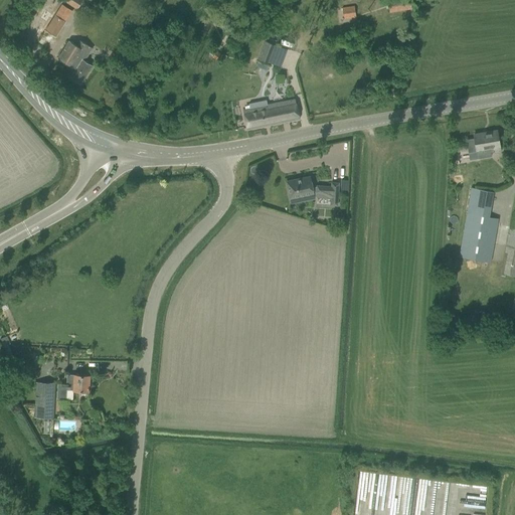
[(61,0),(76,10),(82,0),(61,0)]
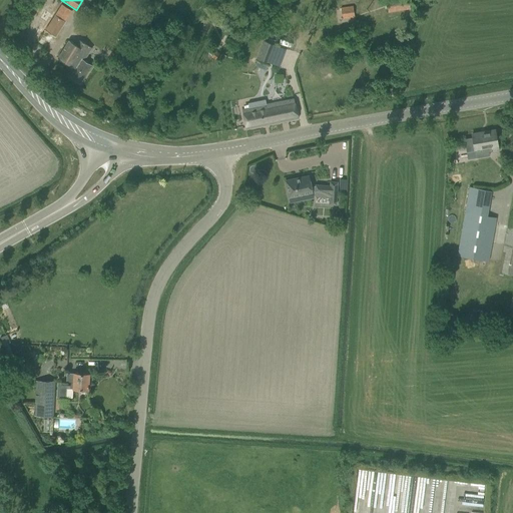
[(386,0),(389,13),(412,9),(410,0),(386,0)]
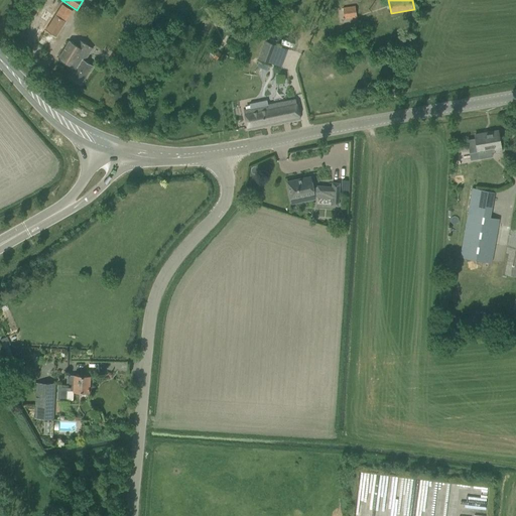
[(355,6),(343,8),(345,19),(357,17),(355,6)]
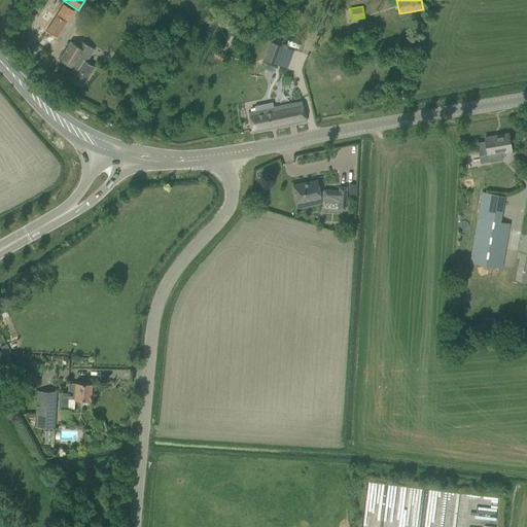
[(57,15),(46,31),(57,37),(67,22),(57,15)]
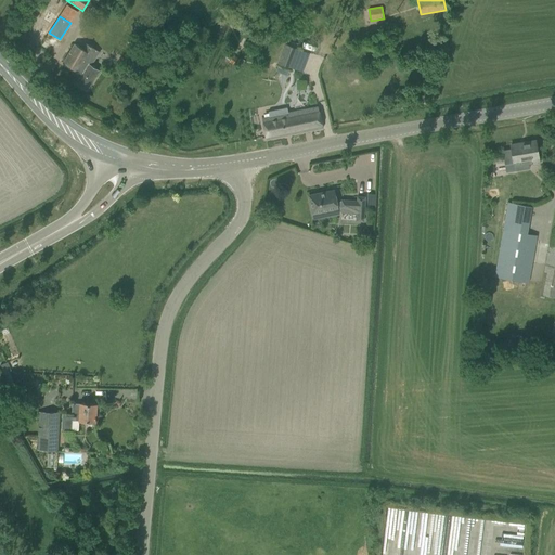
[(75,43),(68,54),(63,63),(78,73),(79,71),(81,73),(75,82),(87,90),(100,69),(91,64),(100,51),(85,42),(81,48),(75,43)]
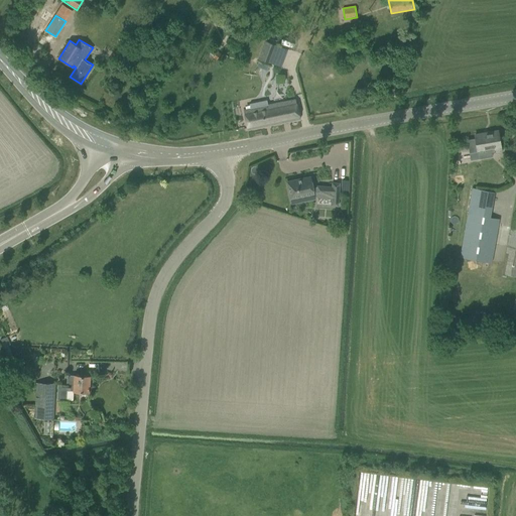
[(270,63),(277,44),(265,40),(258,58),(270,63)]
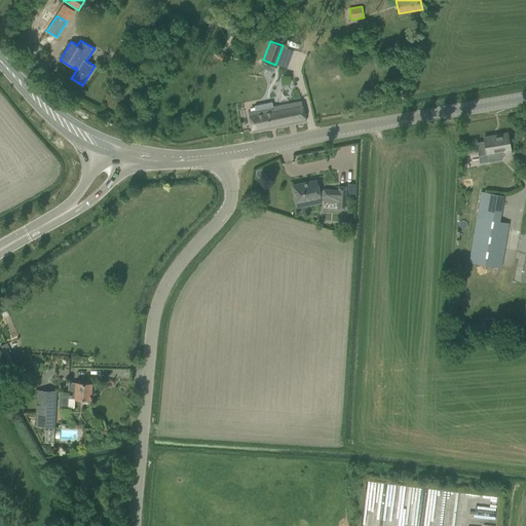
[(220,52),(217,58),(222,62),(225,57),(220,52)]
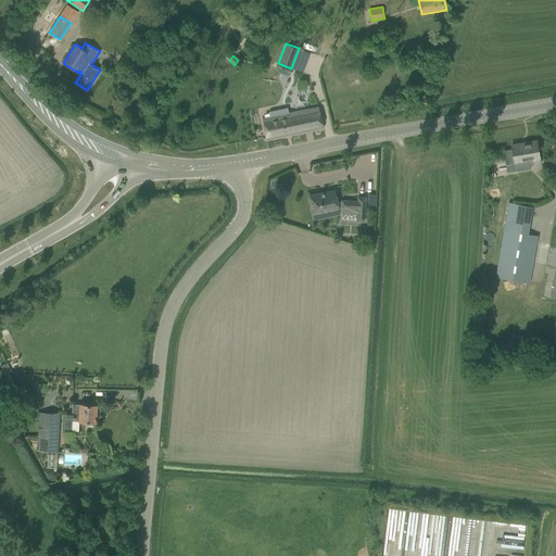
[(324,127),(321,116),(320,108),(263,118),(265,128),(267,139),(324,127)]
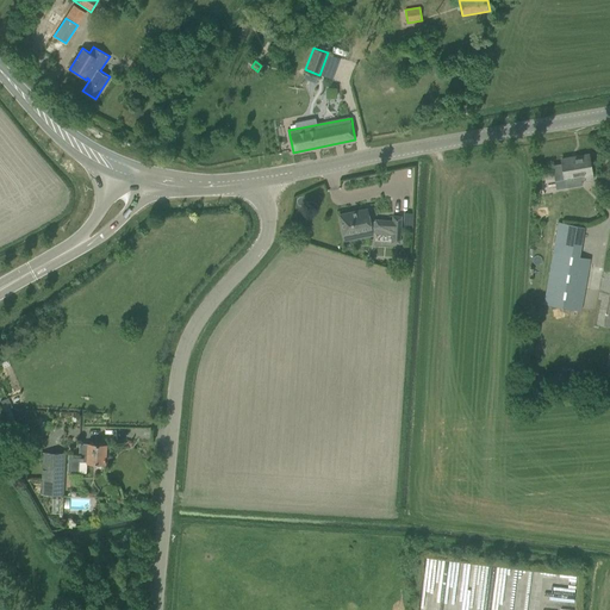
[(562,163),(552,165),(554,180),(565,178),(567,188),(583,185),(582,180),(592,179),(589,154),(561,159),(562,163)]
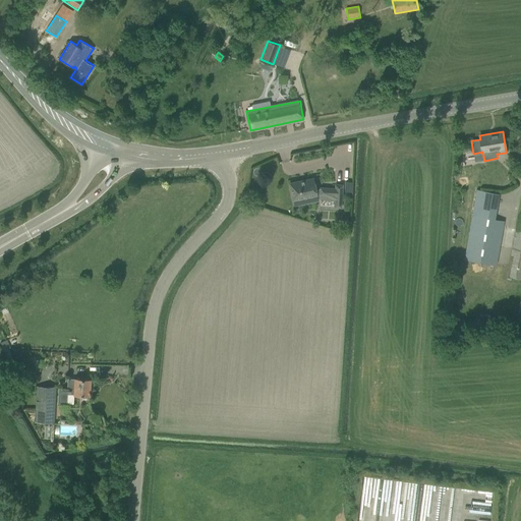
[(313,178),(290,183),(293,196),(301,195),(302,197),(309,196),(310,201),(319,199),(317,197),(320,197),(320,199),(335,200),(334,207),(342,208),(343,184),(336,184),(335,188),(321,187),(321,188),(315,189),(313,178)]
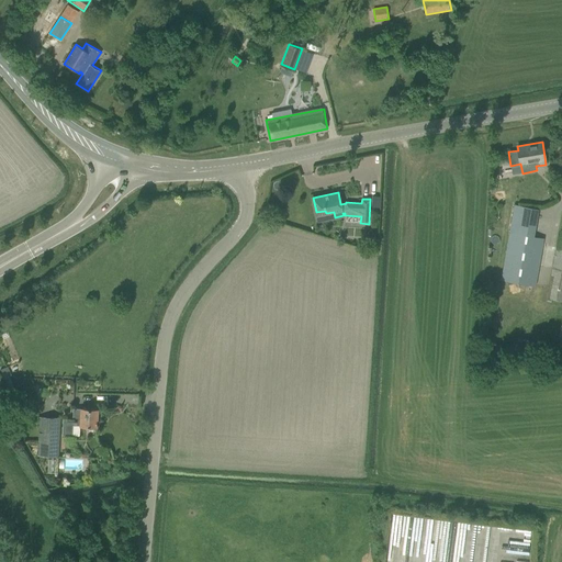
[(509,233),(501,281),(536,287),(544,238),(534,237),(539,210),(515,205),(509,233)]
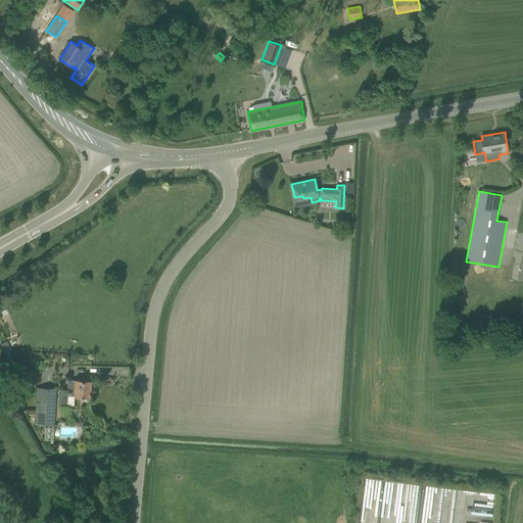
[(522,201),(509,278),(522,280),(522,201)]
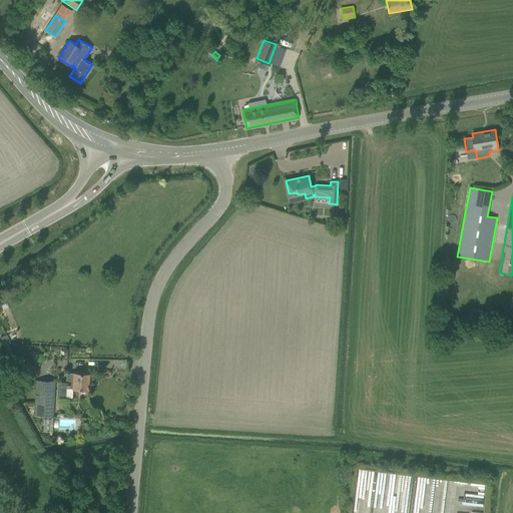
[(58,382),(57,397),(66,398),(67,388),(73,389),(88,390),(89,374),(67,373),(66,383),(58,382)]
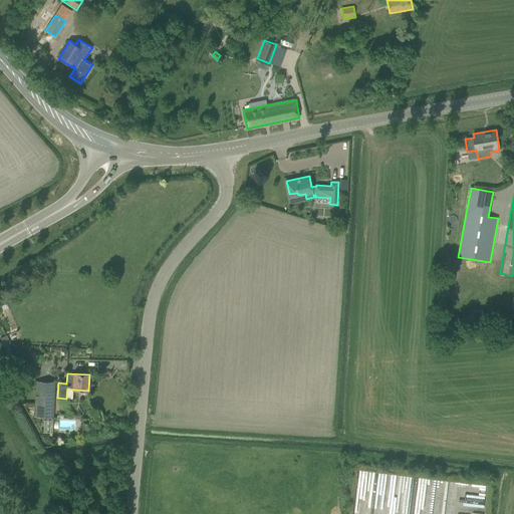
[(37,381),(35,417),(53,418),(55,382),(37,381)]
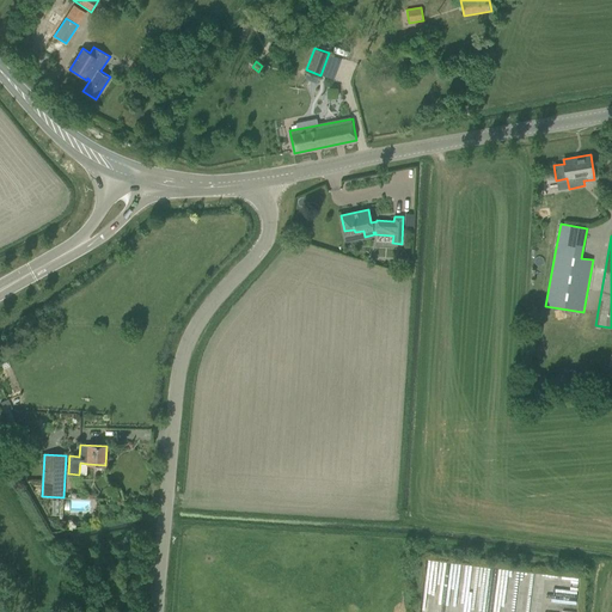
[(567,604),(570,575),(423,560),(418,605),(432,606),(430,611),(438,611),(440,597),(456,598),(454,611),(457,611),(460,611),(548,611),(549,601),(567,604)]
